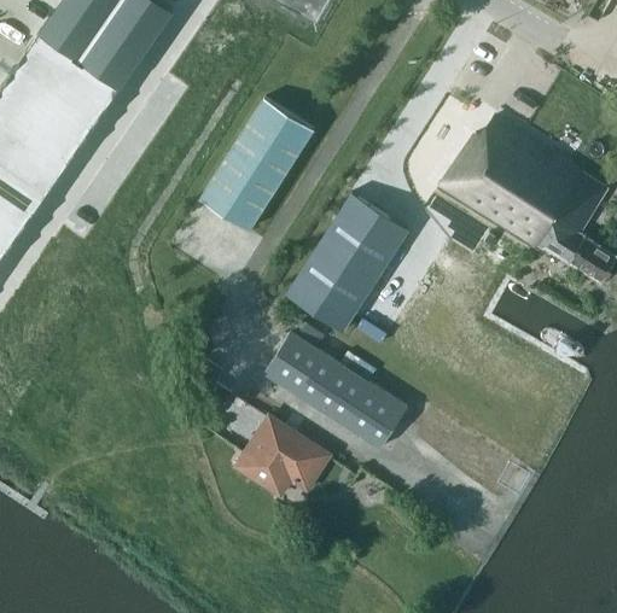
[(0,168),(44,198),(57,179),(56,177),(65,163),(67,164),(93,126),(92,124),(103,109),(104,110),(133,69),(131,68),(143,52),(144,53),(172,12),(153,0),(63,0),(53,15),(52,15),(24,54),(25,56),(15,71),(13,70),(0,89),(0,168)]
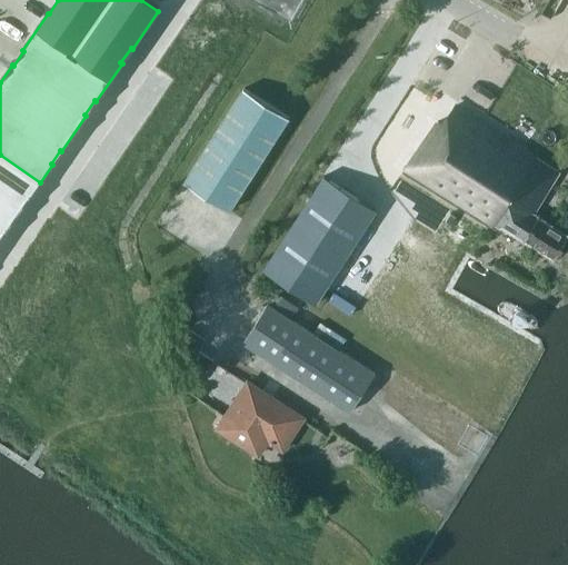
[(242,91),(182,185),(227,214),(287,120),(242,91)]
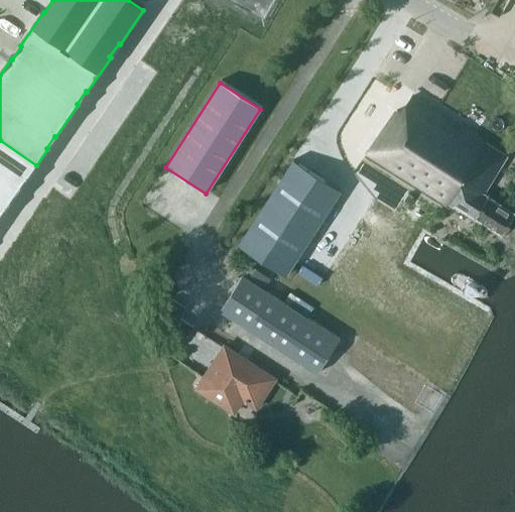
[(481,198),(504,159),(410,101),(398,118),(395,115),(364,160),(451,214),(453,209),(500,238),(513,218),(481,198)]
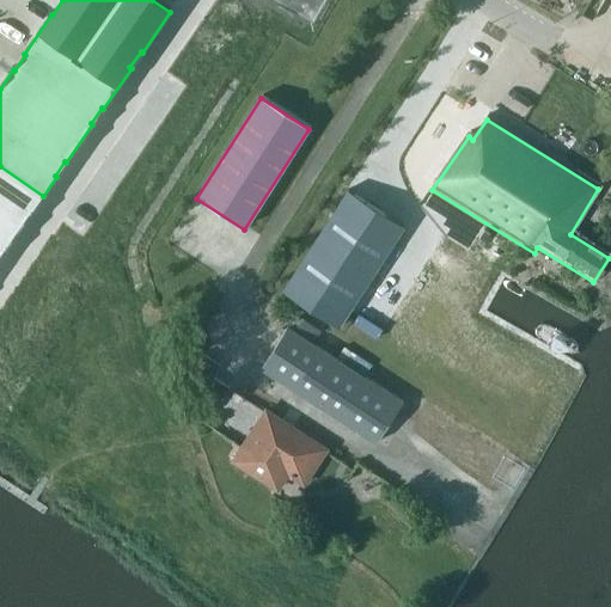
[(0,256),(4,250),(5,251),(7,249),(6,247),(16,232),(17,233),(19,231),(18,230),(29,214),(30,215),(31,213),(30,212),(41,197),(42,197),(43,196),(0,166),(0,256)]
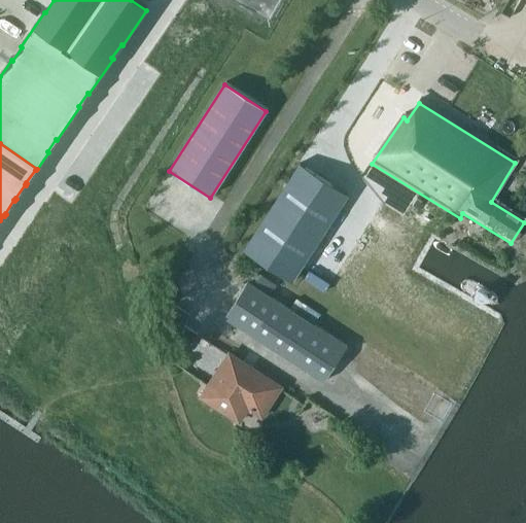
[(346,198),(299,166),(242,252),(290,283),(346,198)]
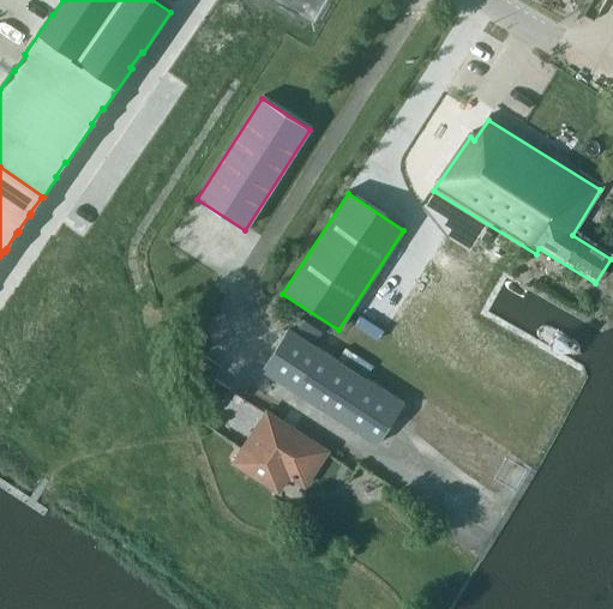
[(382,348),(389,337),(359,318),(353,329),(382,348)]
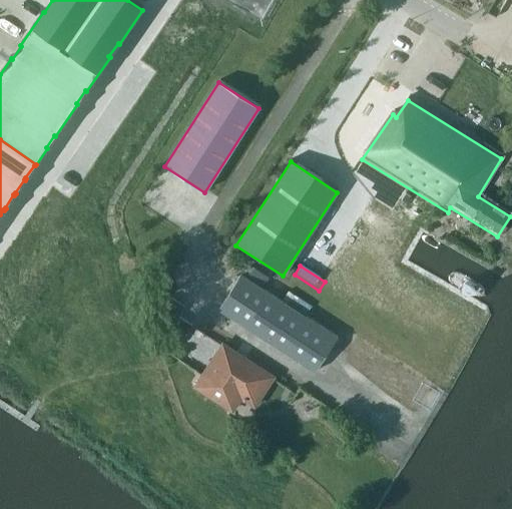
[(336,339),(239,277),(217,310),(314,373),(336,339)]
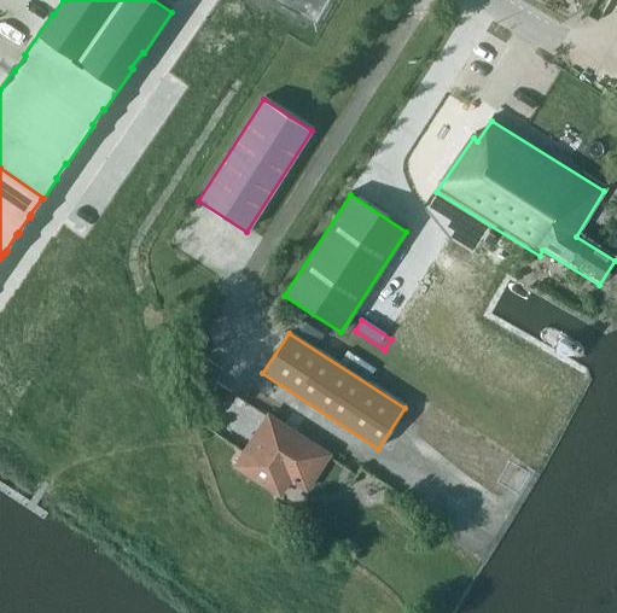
[(267,416),(233,467),(278,496),(289,480),(304,490),(327,456),(267,416)]
